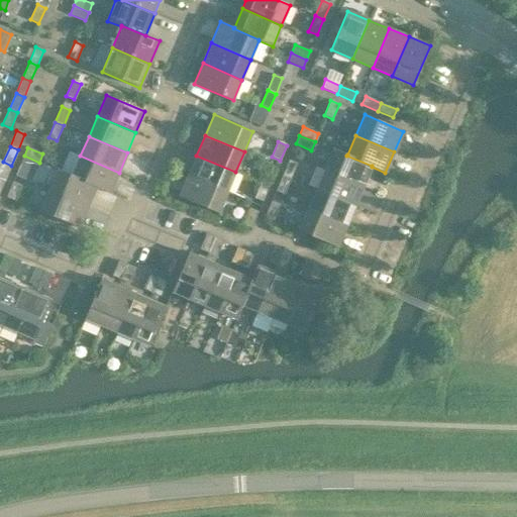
[(333,148),(324,170),(364,186),(372,167),(372,166),(346,156),(347,154),(333,148)]
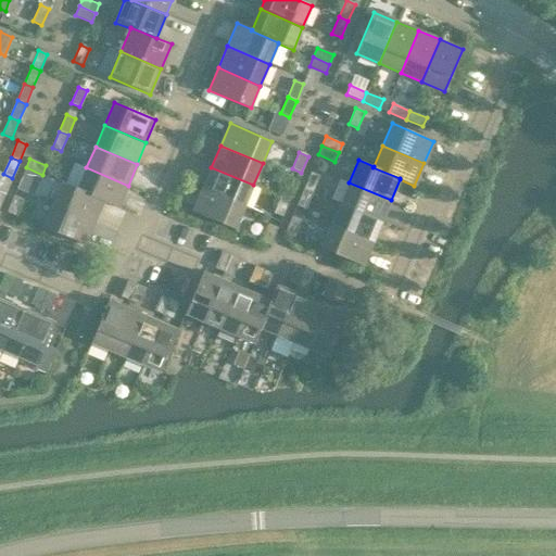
[(38,184),(42,175),(26,167),(22,177),(38,184)]
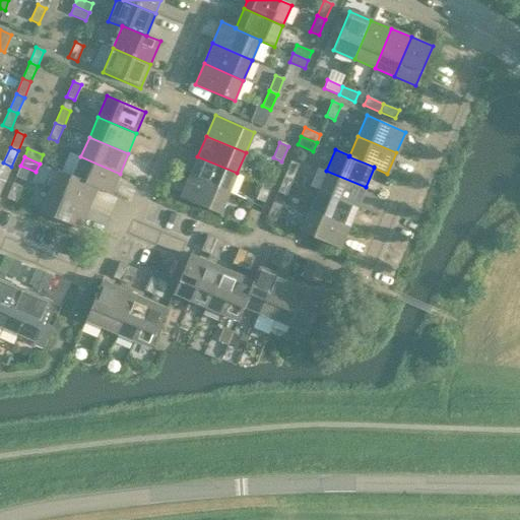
[(80,156),(72,176),(72,177),(96,188),(96,189),(111,195),(120,174),(80,156)]
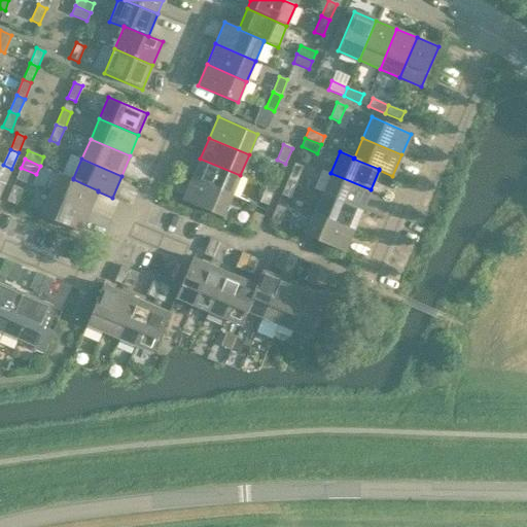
[(240,175),(200,159),(191,179),(232,196),(240,175)]
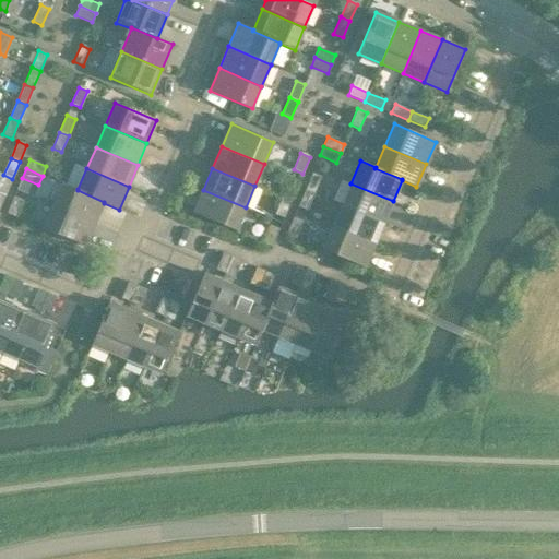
[(306,190),(314,193),(321,177),(312,173),(306,190)]
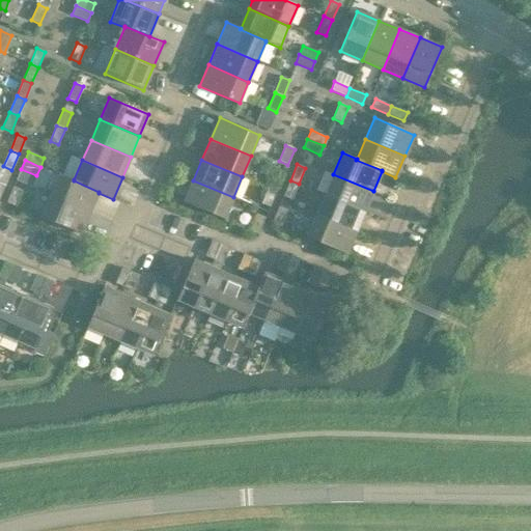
[(3,166),(0,173),(0,184),(5,186),(11,170),(3,166)]
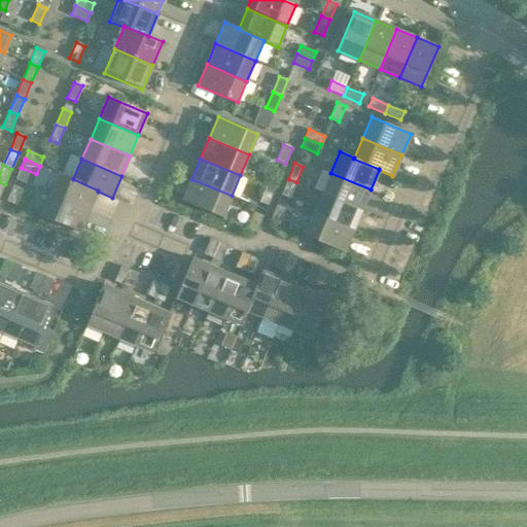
[(273,170),(266,186),(274,189),(281,174),(273,170)]
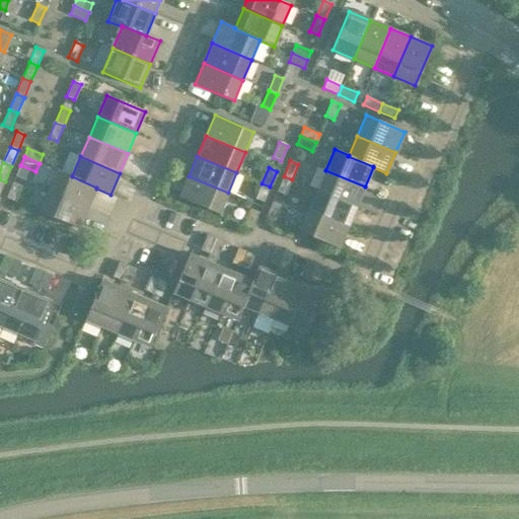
[(88,208),(96,189),(96,188),(72,176),(72,175),(58,170),(49,191),(88,208)]
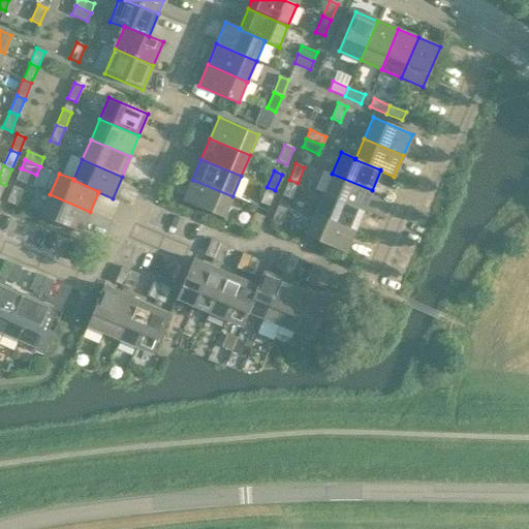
[(363,211),(372,190),(332,174),(323,194),(363,211)]
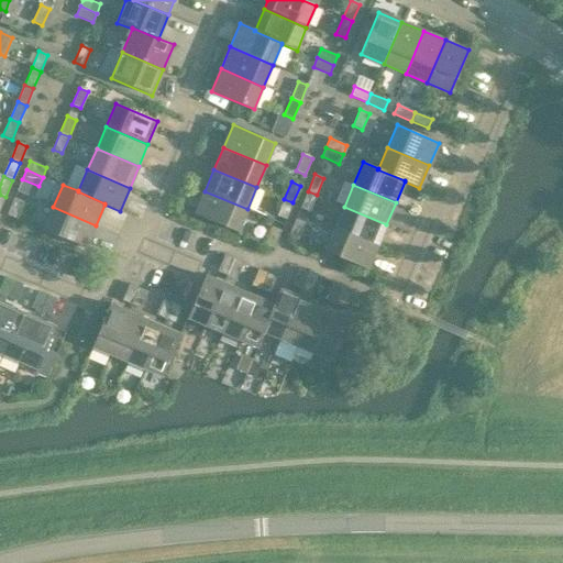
[(195,214),(238,232),(247,209),(205,191),(195,214)]
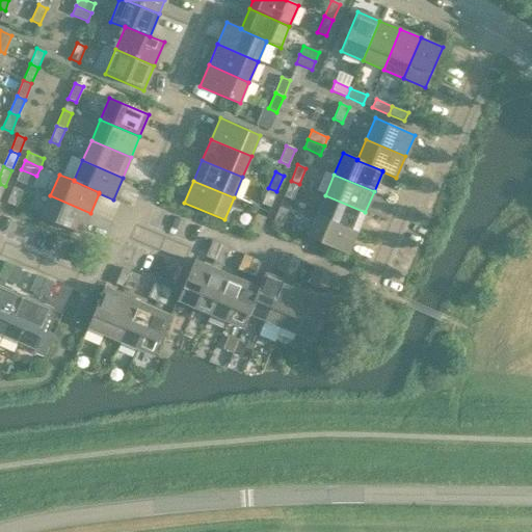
[(292,200),(299,184),(291,181),(284,196),(292,200)]
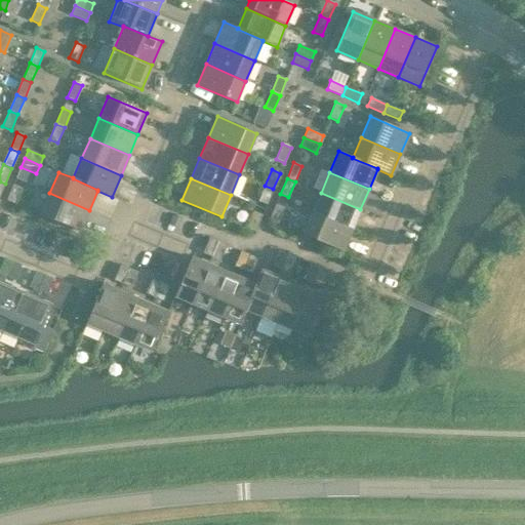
[(6,200),(15,204),(22,189),(13,185),(6,200)]
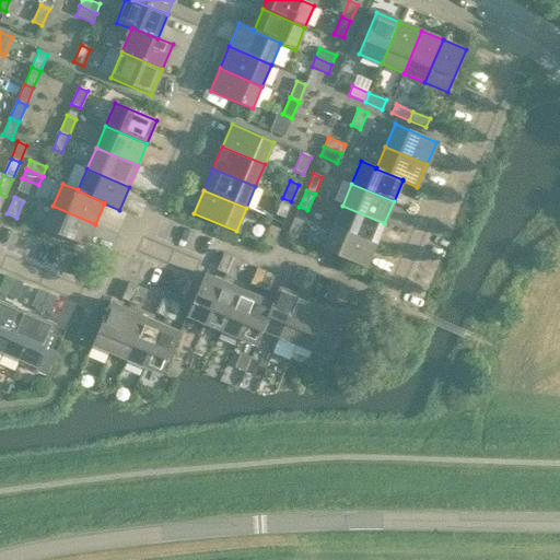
[(284,219),(291,201),(282,198),(276,214),(284,219)]
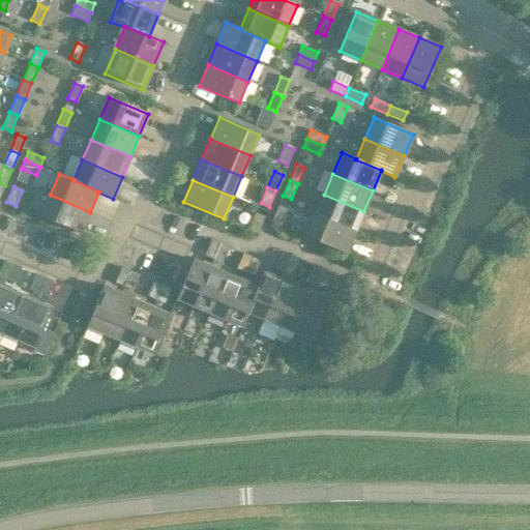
[(81,234),(90,212),(50,195),(41,216),(81,234)]
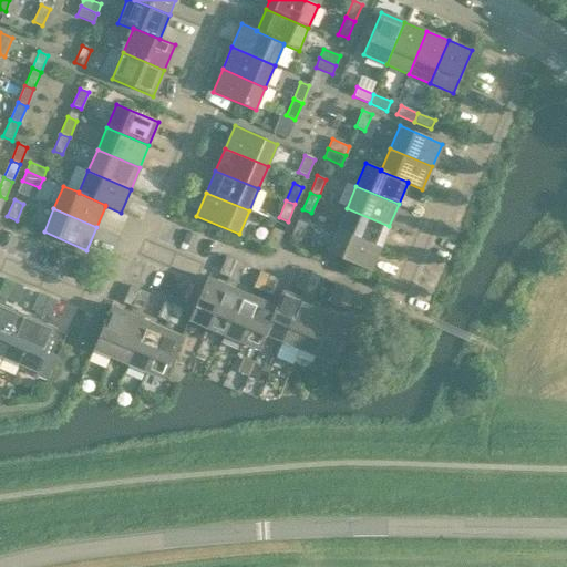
[(380,248),(389,226),(347,208),(337,230),(380,248)]
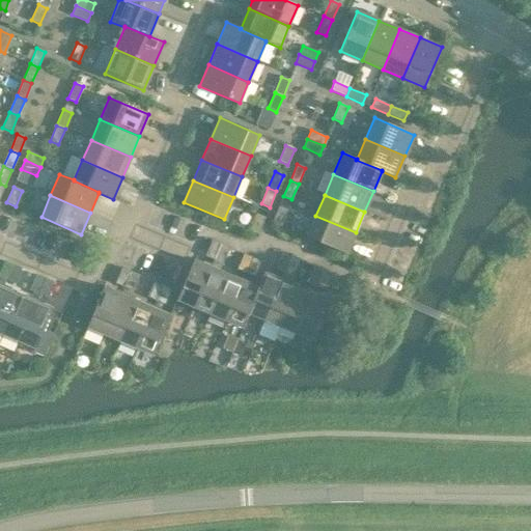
[(287,211),(279,206),(272,222),(281,226),(287,211)]
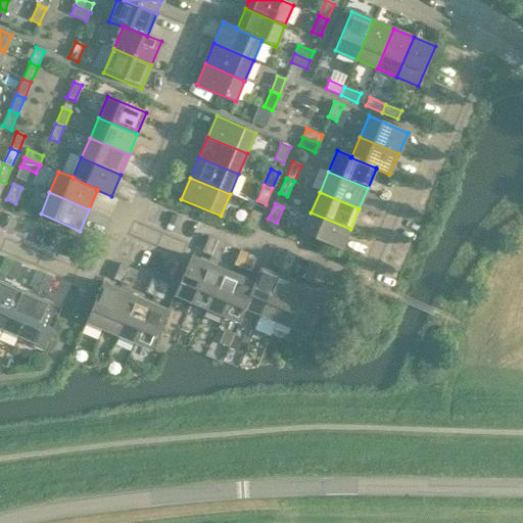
[(262,215),(252,210),(246,226),(254,230),(262,215)]
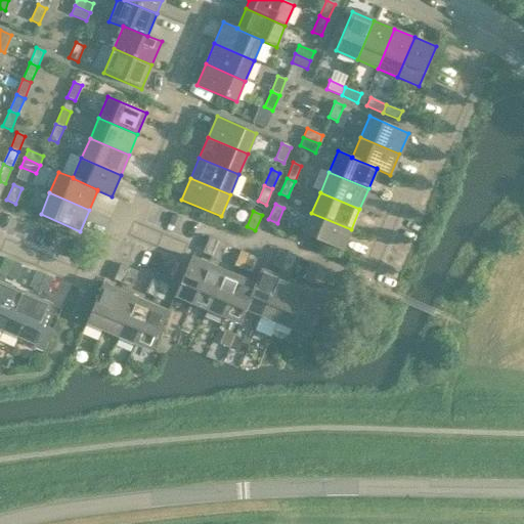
[(302,234),(342,251),(351,229),(311,213),(302,234)]
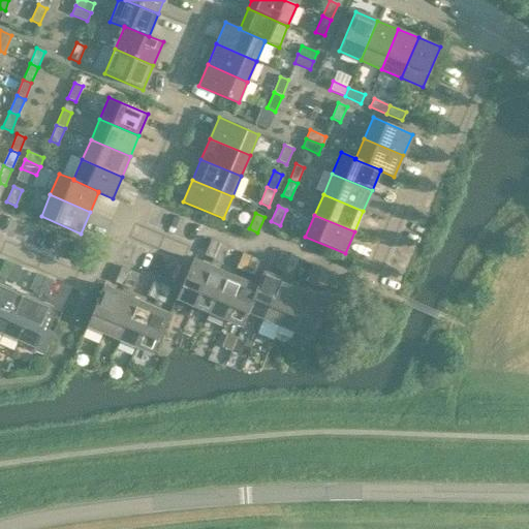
[(213,259),(219,243),(211,240),(204,255),(213,259)]
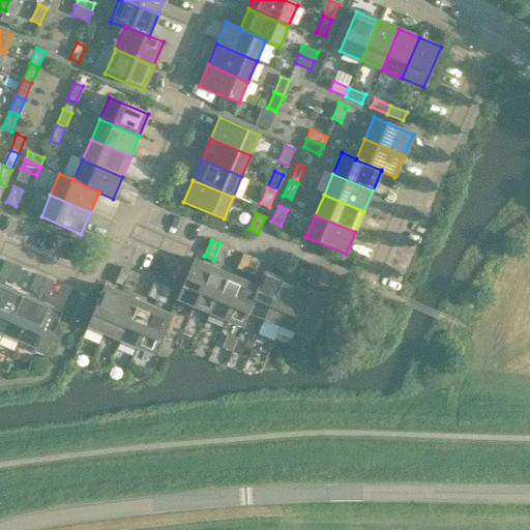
[(209,314),(226,273),(218,270),(229,247),(219,243),(213,260),(210,266),(193,306),(209,314)]
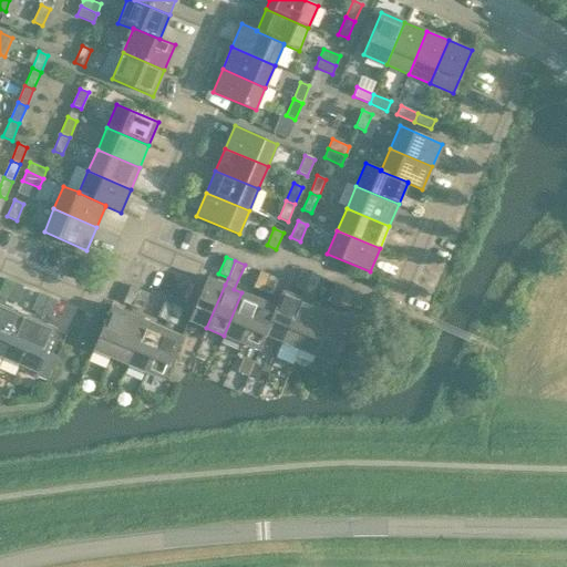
[(294,287),(302,291),(310,275),(300,270),(294,287)]
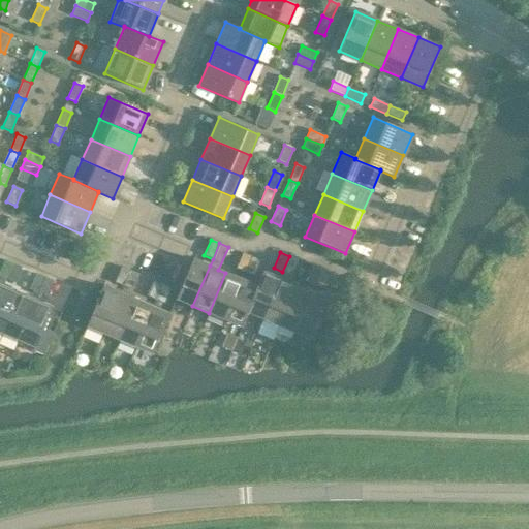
[(236,269),(245,273),(251,257),(243,253),(236,269)]
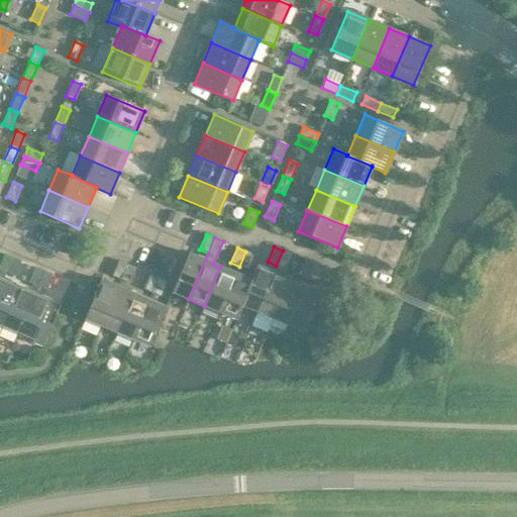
[(283,250),(276,266),(285,269),(291,253),(283,250)]
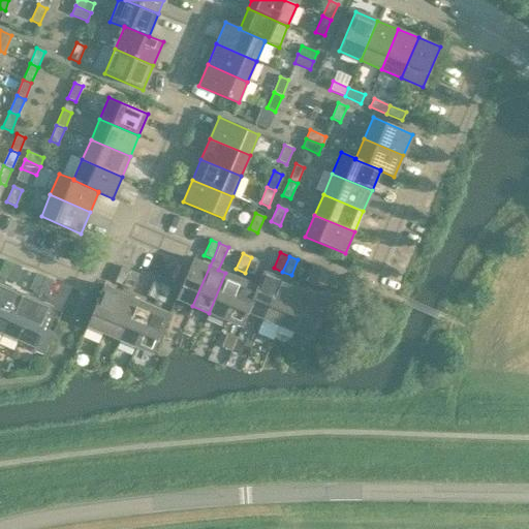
[(251,257),(245,273),(253,276),(260,260),(251,257)]
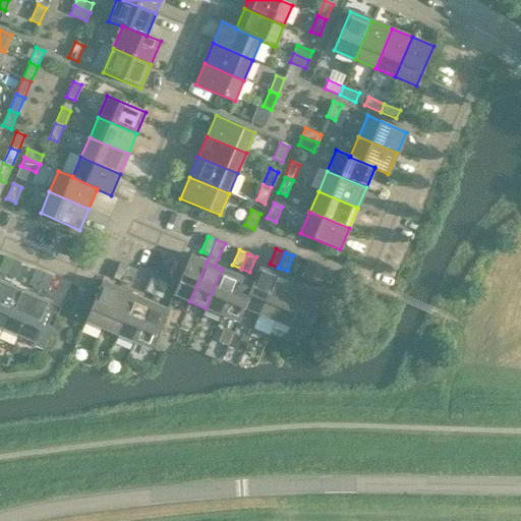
[(189,301),(207,262),(189,254),(173,294),(189,301)]
